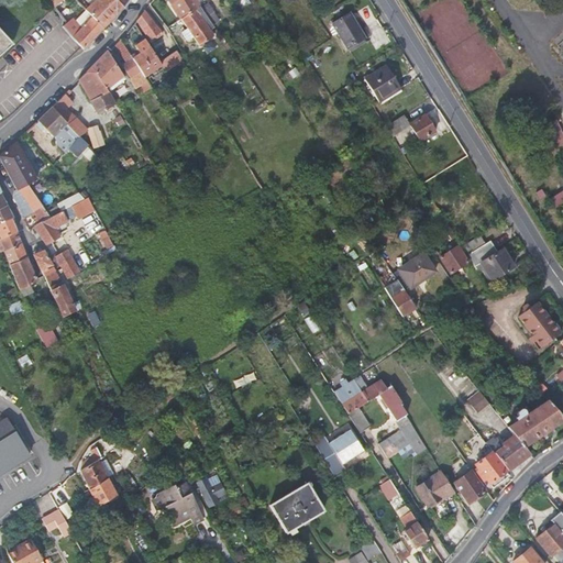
[(95,0),(91,3),(85,10),(87,11),(103,29),(116,15),(128,0),(95,0)]
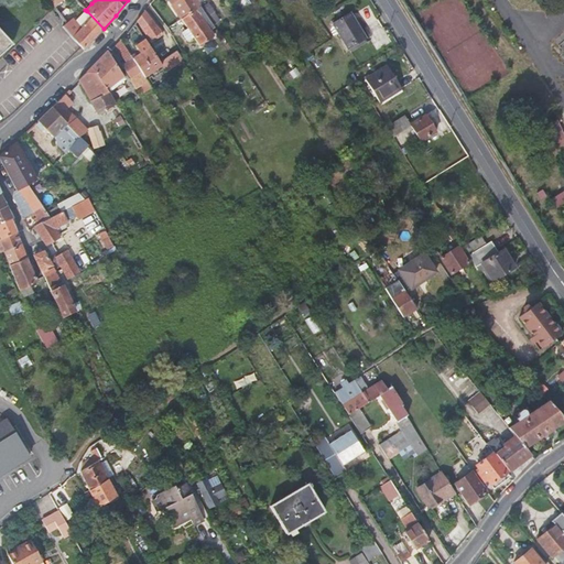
[(167,0),(181,19),(199,6),(201,6),(195,0),(167,0)]
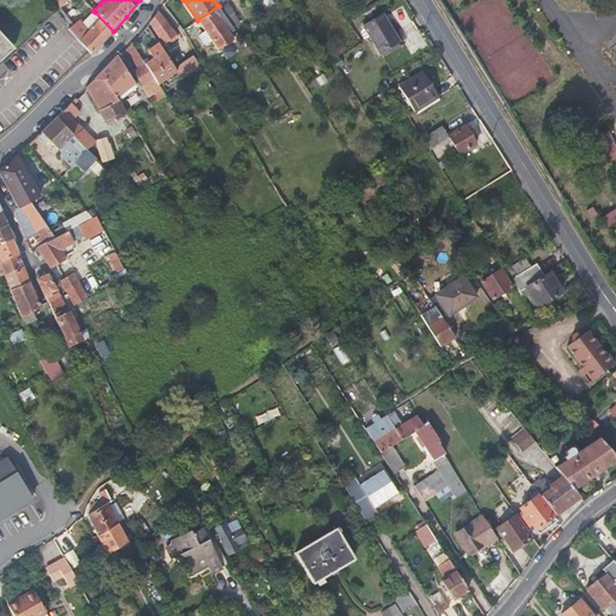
[(61,12),(69,22),(76,16),(78,13),(71,5),(61,12)]
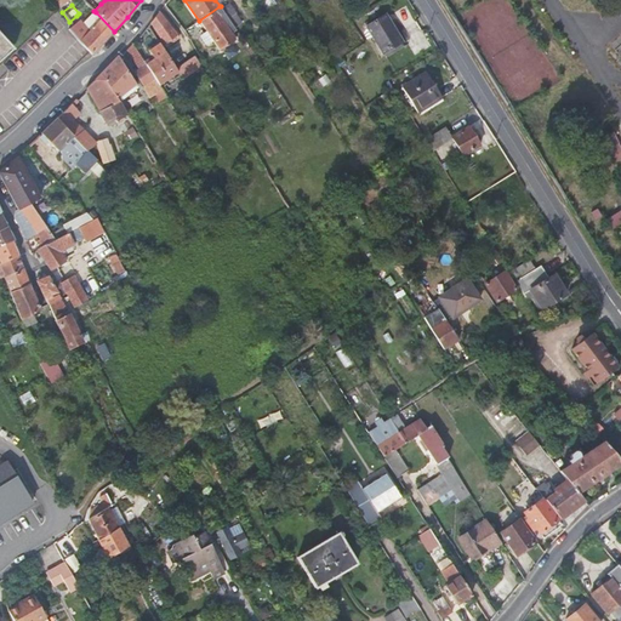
[(220,6),(199,21),(220,50),(235,39),(229,32),(234,28),(220,6)]
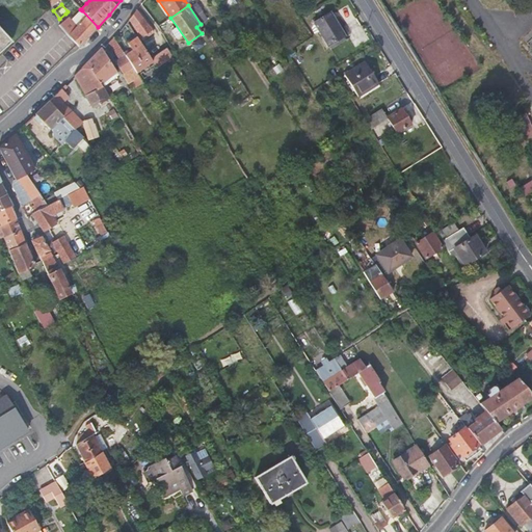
[(136,9),(129,20),(133,27),(143,19),(136,9)]
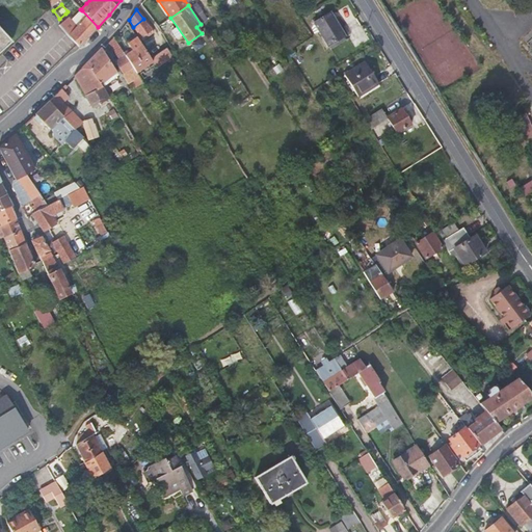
[(72,21),(65,14),(59,19),(62,22),(58,25),(68,36),(77,45),(79,47),(98,27),(82,10),(72,21)]
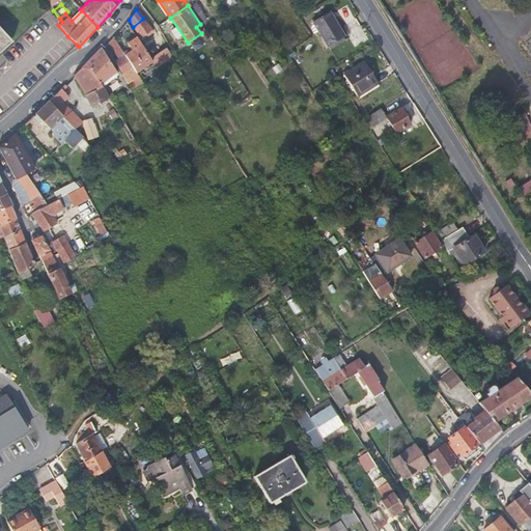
[(330,12),(313,23),(328,46),(334,42),(336,46),(345,39),(330,12)]
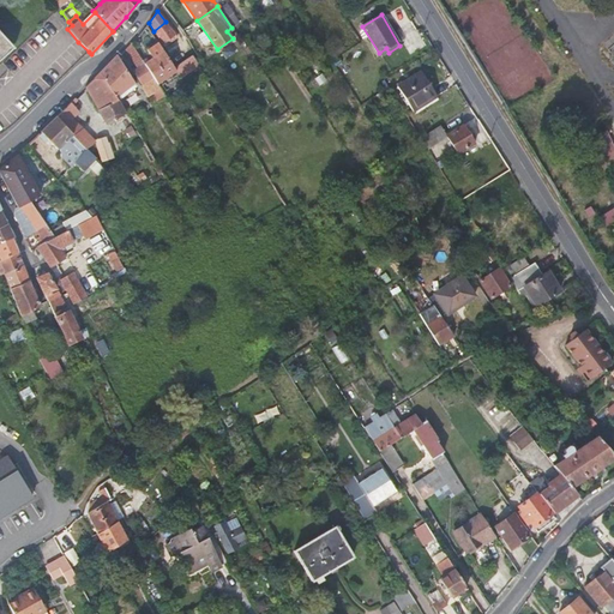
[(166,22),(154,31),(163,47),(176,37),(166,22)]
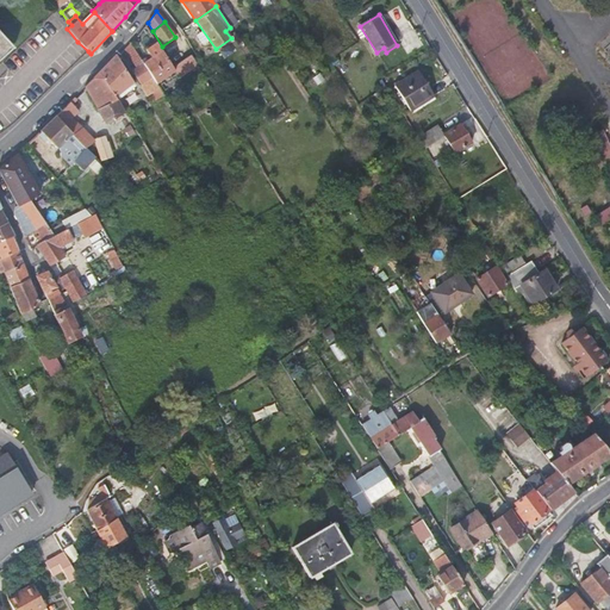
[(0,33),(0,58),(12,48),(0,33)]
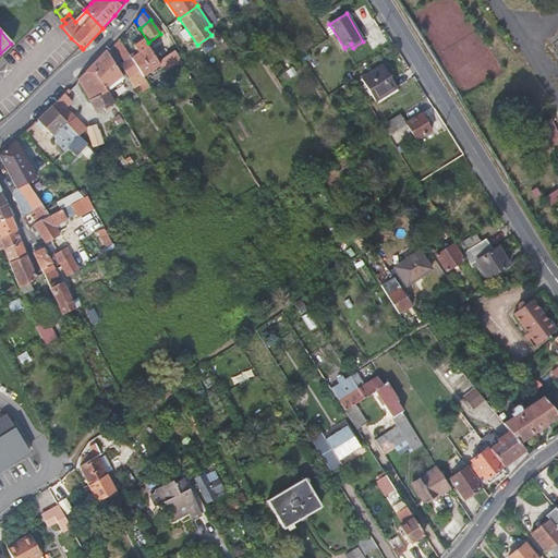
[(113,45),(124,62),(131,58),(119,39),(113,45)]
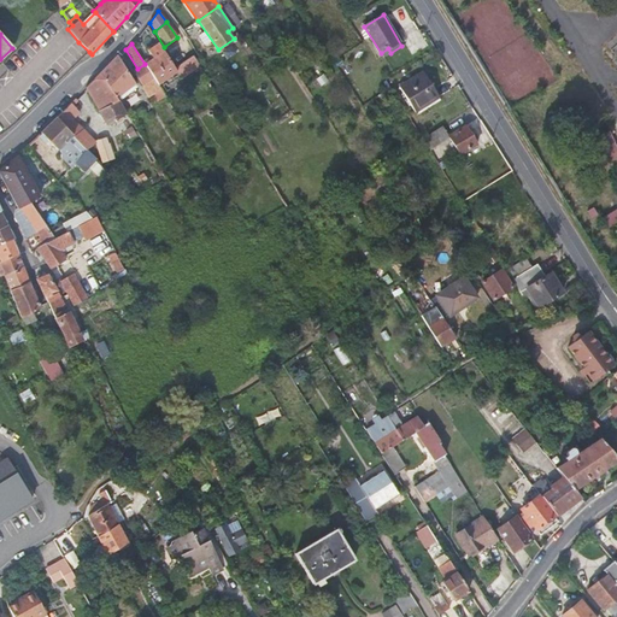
[(166,56),(158,43),(147,51),(153,59),(145,64),(156,81),(158,84),(164,81),(168,84),(174,80),(178,76),(180,80),(199,65),(193,56),(175,69),(171,64),(166,56)]
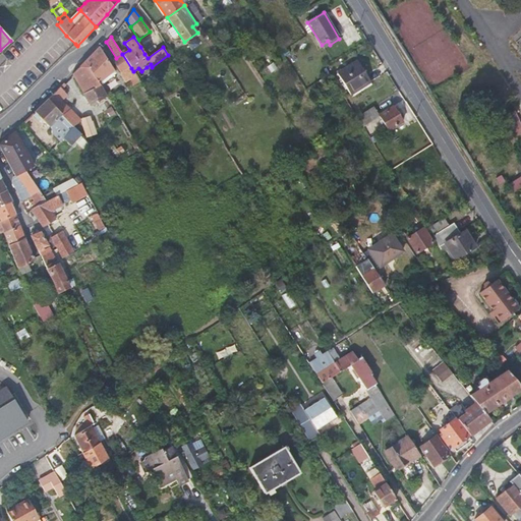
[(99,47),(84,61),(98,83),(107,97),(114,93),(105,78),(114,70),(100,48),(99,47)]
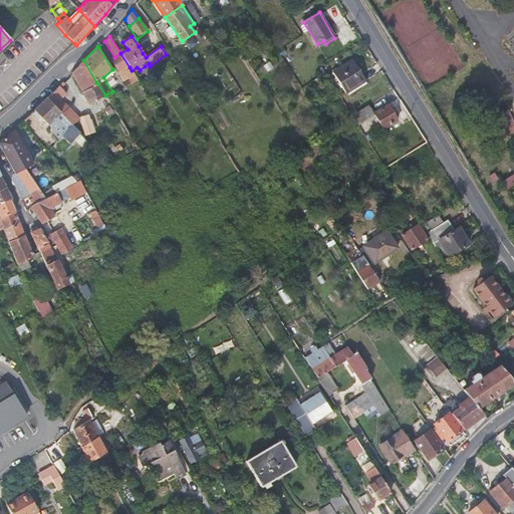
[(118,73),(130,67),(120,53),(114,57),(110,60),(118,73)]
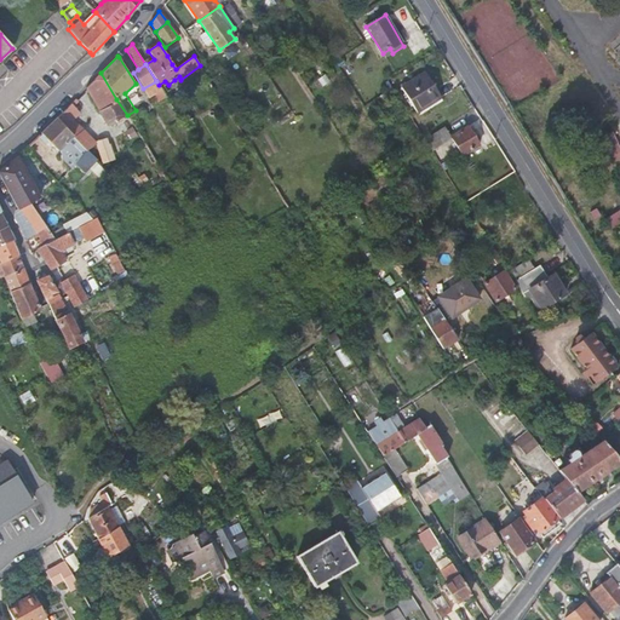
[(425,72),(401,87),(417,113),(441,97),(425,72)]
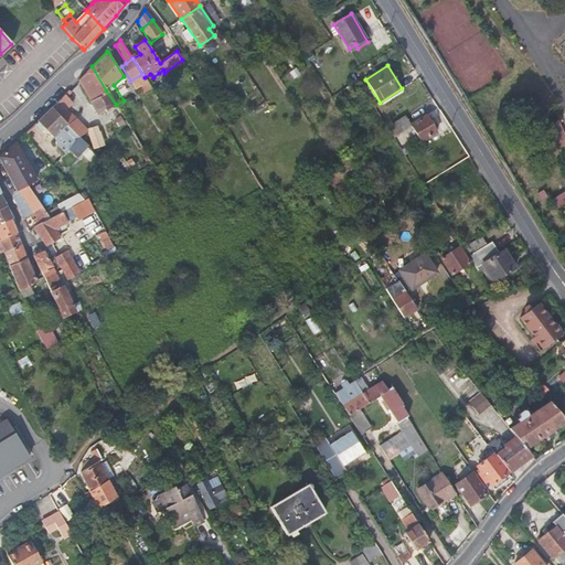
[(92,66),(78,81),(92,104),(95,108),(100,118),(107,115),(105,110),(114,106),(105,91),(106,91),(92,66)]
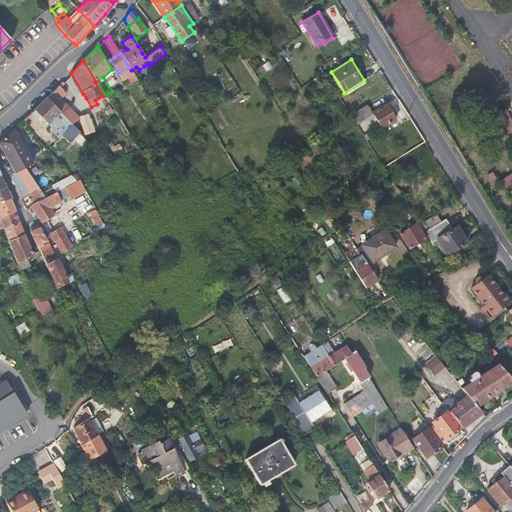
[(66,93),(59,85),(47,97),(70,125),(73,124),(80,119),(59,99),(66,93)]
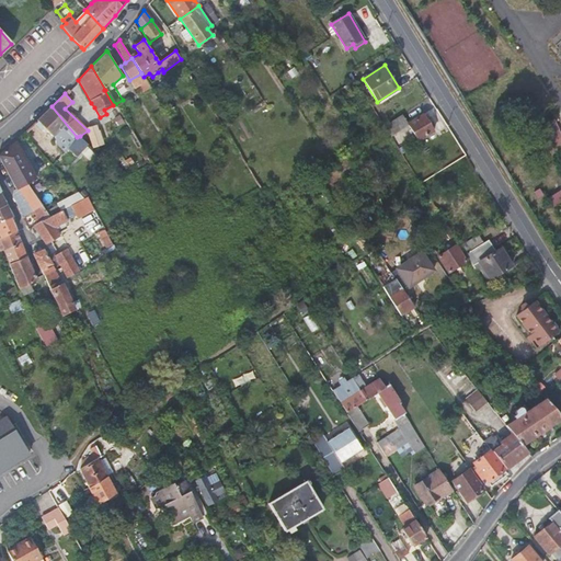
[(52,106),(37,121),(53,137),(60,128),(64,132),(55,140),(55,144),(65,152),(71,146),(90,164),(99,155),(80,136),(77,137),(52,106)]
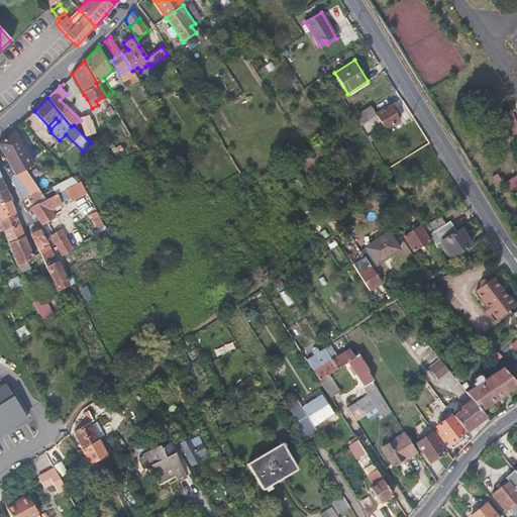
[(371,105),(354,116),(360,125),(377,115),(376,114),(371,105)]
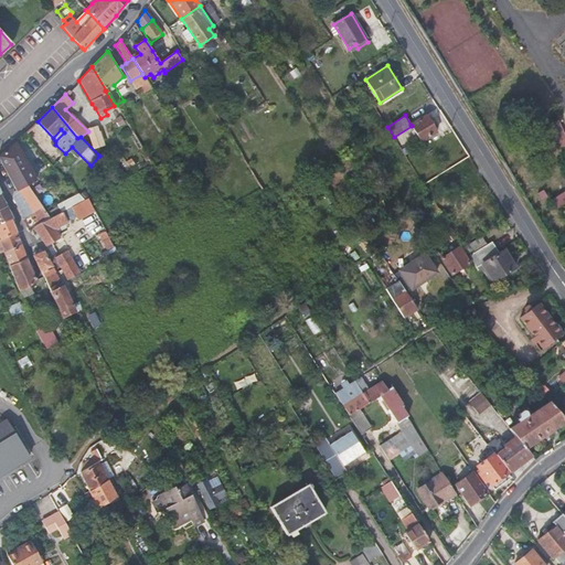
[(426,116),(411,125),(412,126),(422,141),(436,132),(426,116)]
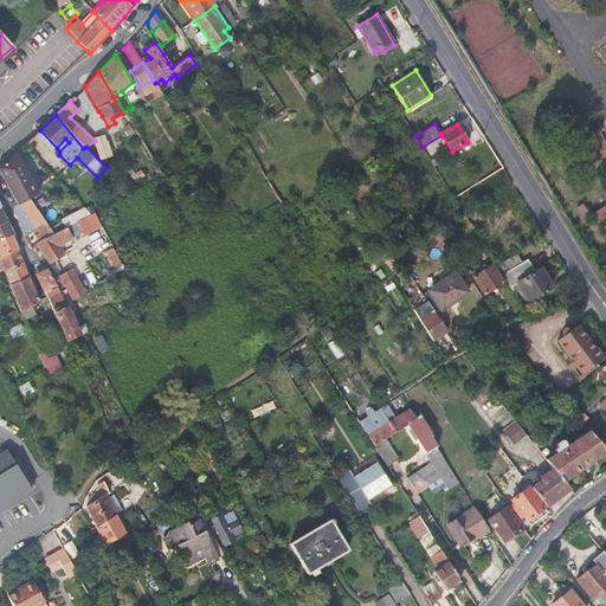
[(605,146),(597,129),(588,134),(601,156),(605,153),(605,146)]
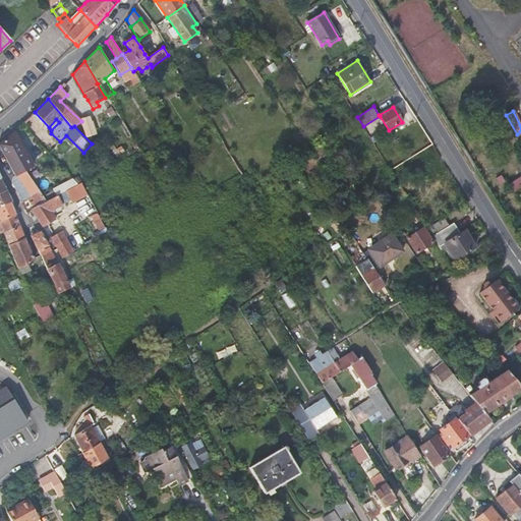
[(91,115),(81,119),(88,136),(97,132),(91,115)]
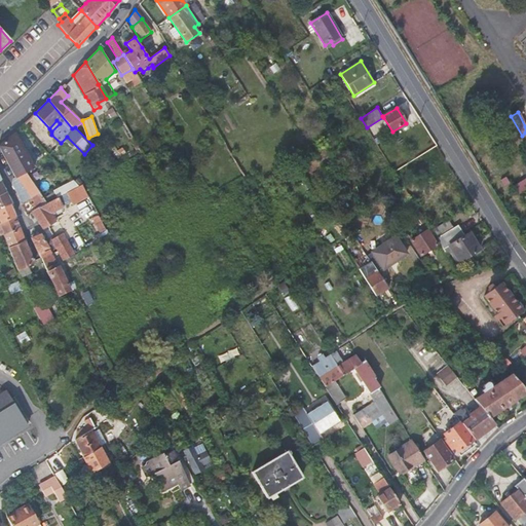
[(14,133),(0,144),(0,148),(1,150),(15,177),(15,178),(26,172),(34,168),(14,133)]
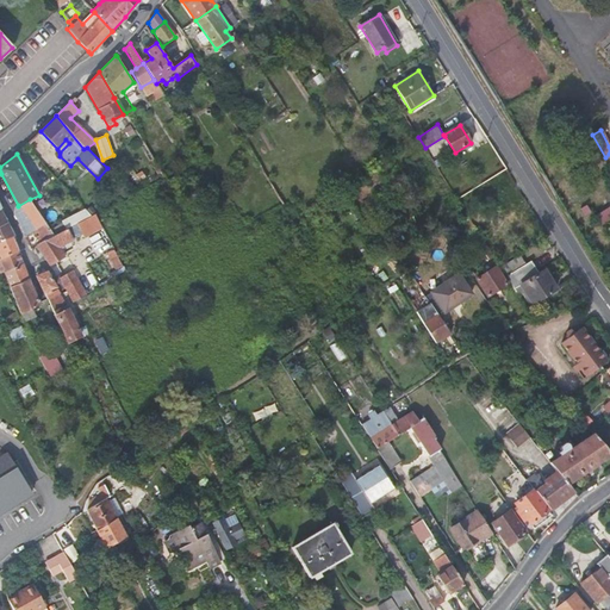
[(35,206),(30,199),(18,206),(18,205),(16,206),(14,216),(16,219),(17,218),(35,206)]
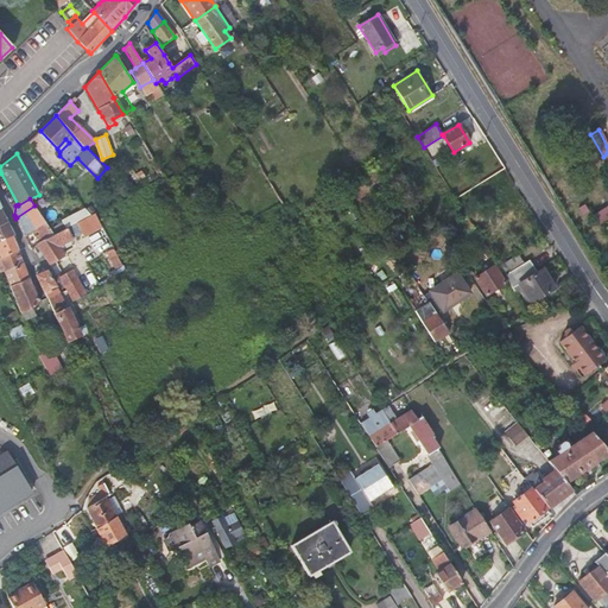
[(577,207),(583,215),(590,211),(584,202),(577,207)]
